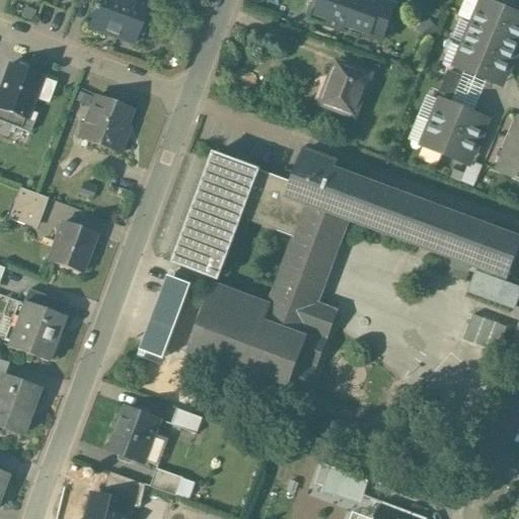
[(103,0),(103,2),(97,0),(96,0),(93,11),(94,11),(88,26),(133,44),(146,8),(123,0),(103,0)]
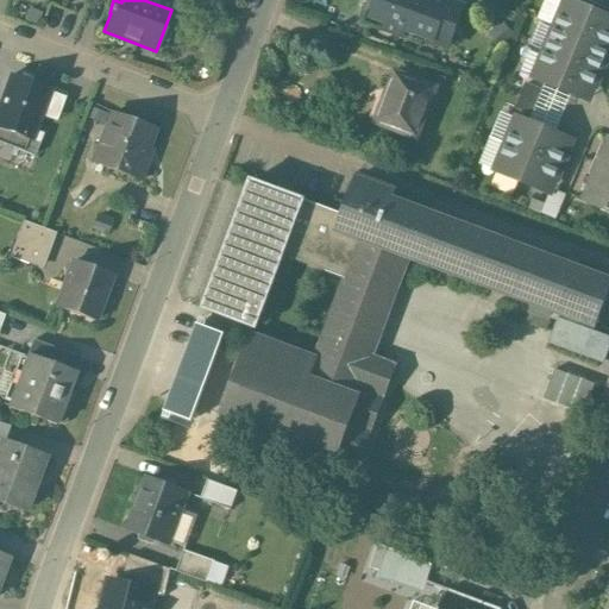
[(452,4),(441,0),(377,0),(371,18),(387,24),(384,30),(402,37),(405,31),(449,48),(459,17),(449,13),(452,4)]
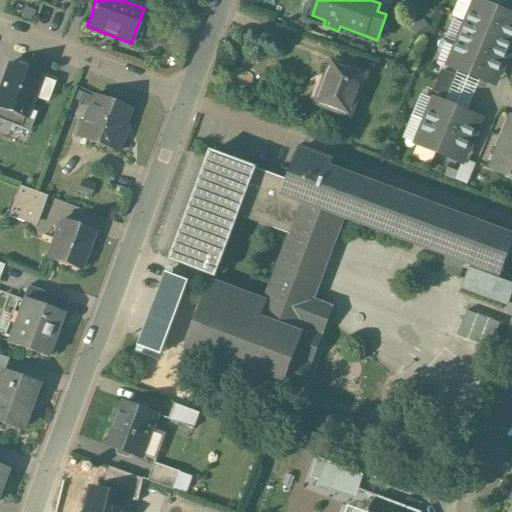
[(511,25),(511,14),(476,0),(475,0),(466,22),(511,40),(511,28),(511,25)]
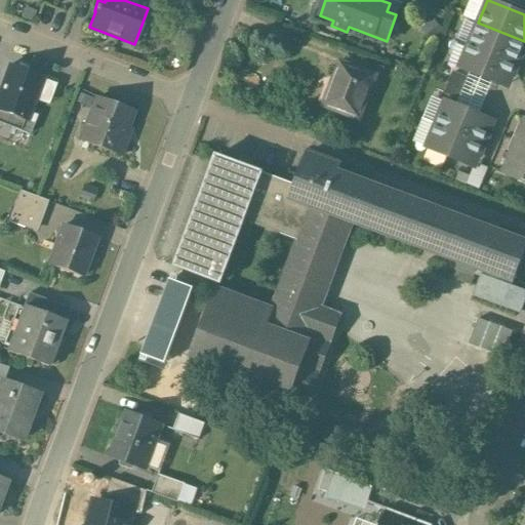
[(524,2),(524,0),(509,0),(508,2),(523,8),(524,2)]
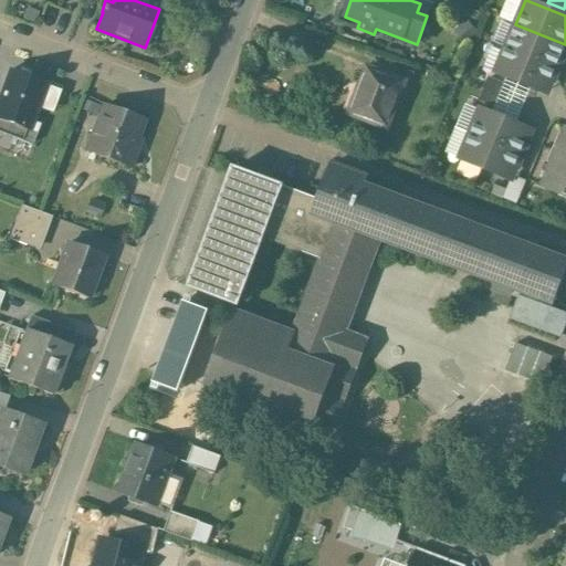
[(565,46),(565,44),(515,24),(505,49),(557,70),(565,46)]
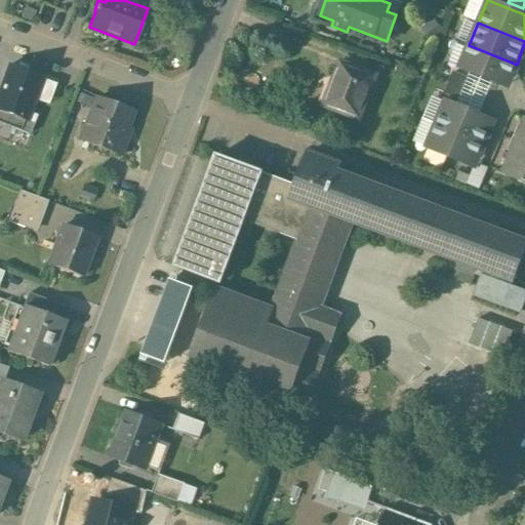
[(517,65),(469,45),(459,68),(500,85),(506,73),(512,75),(517,65)]
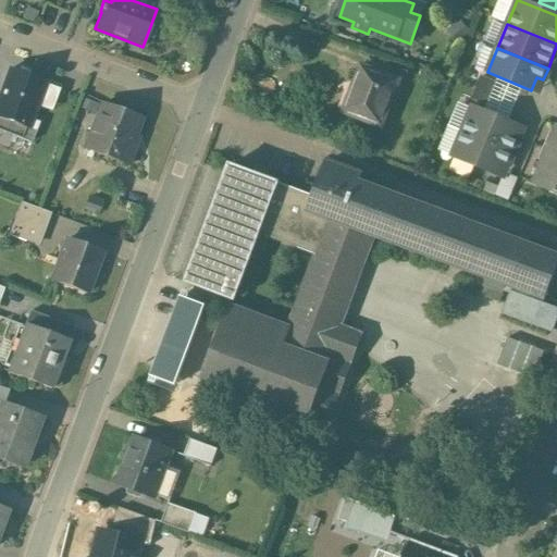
[(397,82),(361,67),(344,112),(381,126),(397,82)]
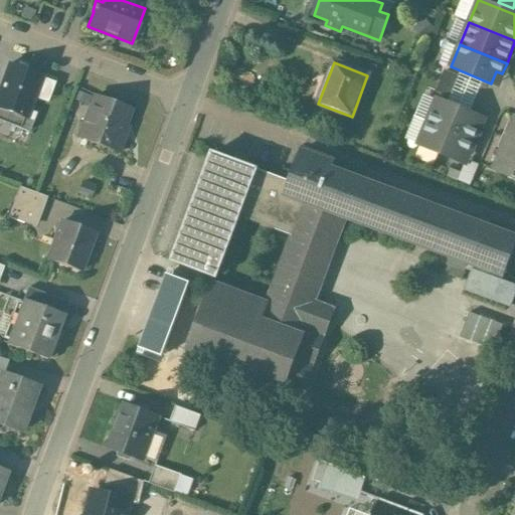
[(41,77),(9,65),(0,90),(0,109),(15,115),(26,119),(27,116),(41,77)]
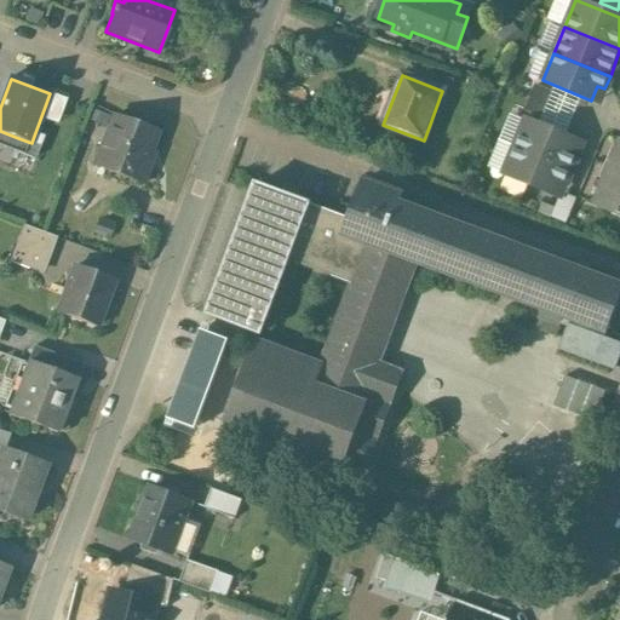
[(156,132),(115,116),(96,167),(143,184),(150,164),(145,162),(156,132)]
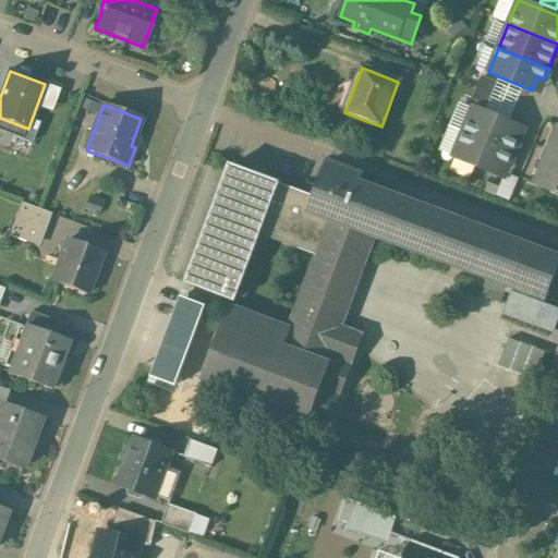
[(517,126),(473,108),(463,133),(513,154),(519,142),(512,138),(517,126)]
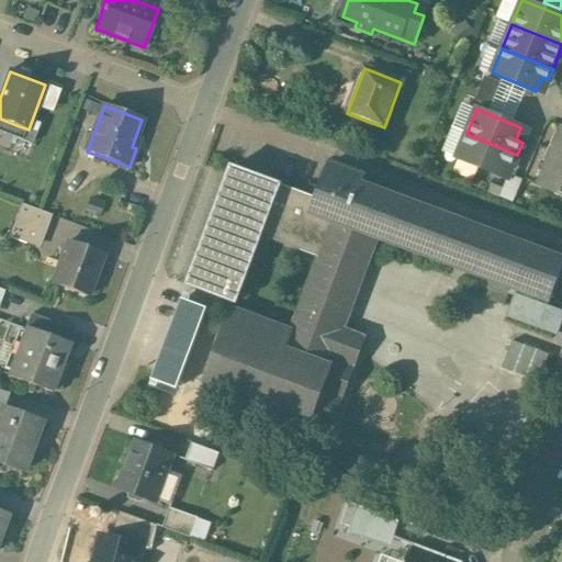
[(17,125),(0,119),(0,120),(0,132),(12,137),(17,125)]
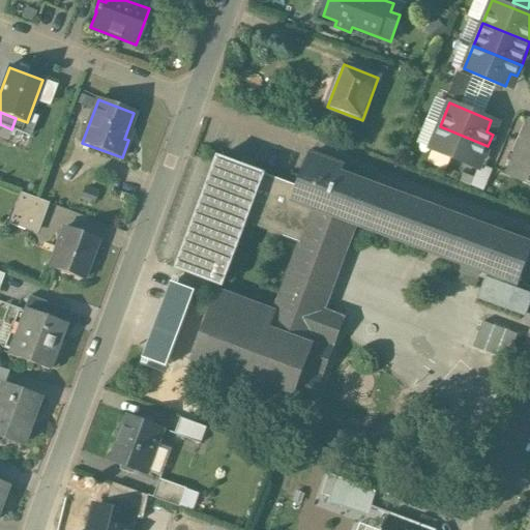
[(27,122),(16,118),(11,129),(30,136),(35,122),(28,119),(27,122)]
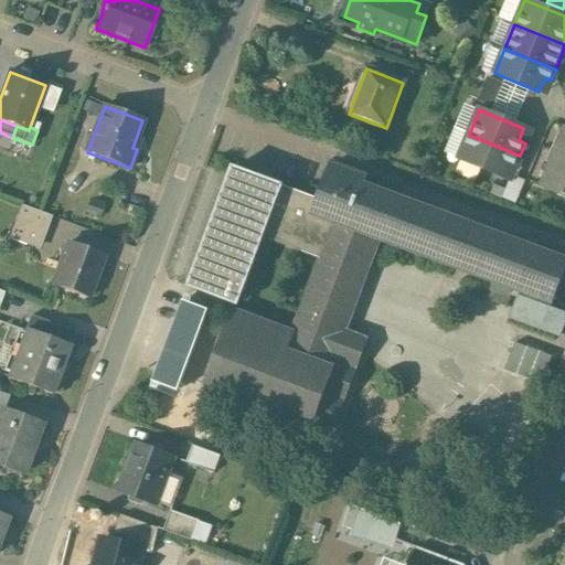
[(564,131),(542,188),(564,198),(564,131)]
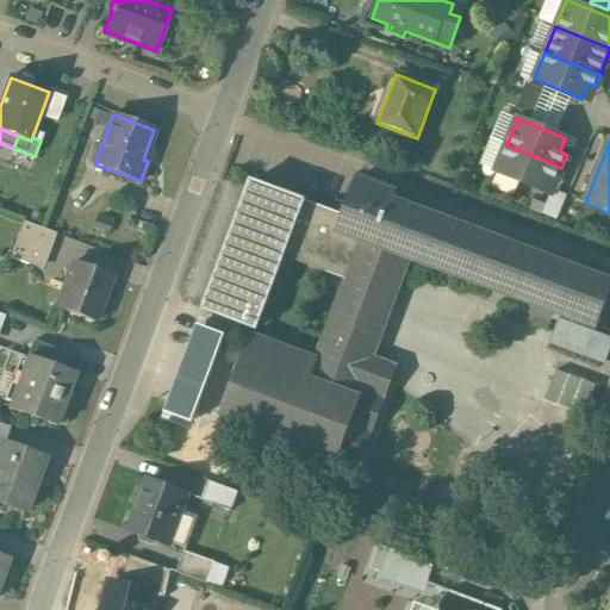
[(561,168),(506,145),(496,172),(543,192),(549,178),(556,180),(561,168)]
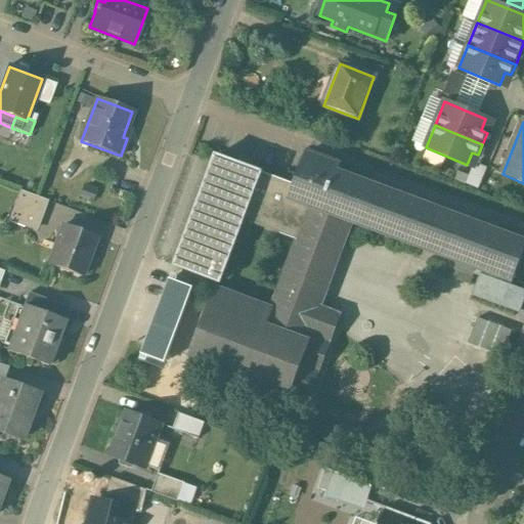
[(341,313),(319,305),(350,222),(460,262),(456,269),(473,275),(473,274),(482,278),(475,296),(519,312),(523,298),(523,292),(510,287),(512,281),(523,250),(523,241),(338,172),(340,166),(306,153),(295,185),(216,156),(174,266),(220,284),(244,220),(298,241),(272,311),(215,290),(189,357),(308,402),(341,313)]
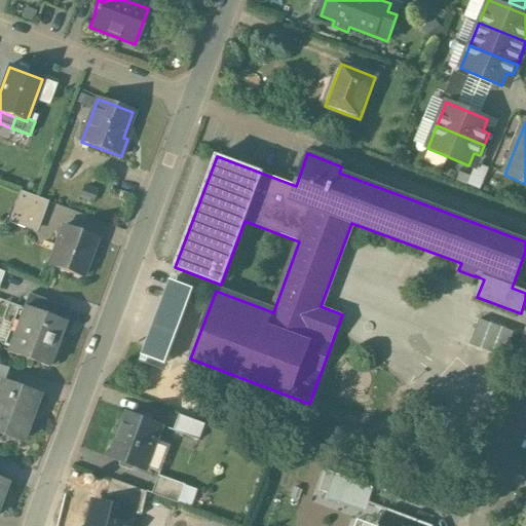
[(48,201),(20,191),(10,215),(40,225),(48,201)]
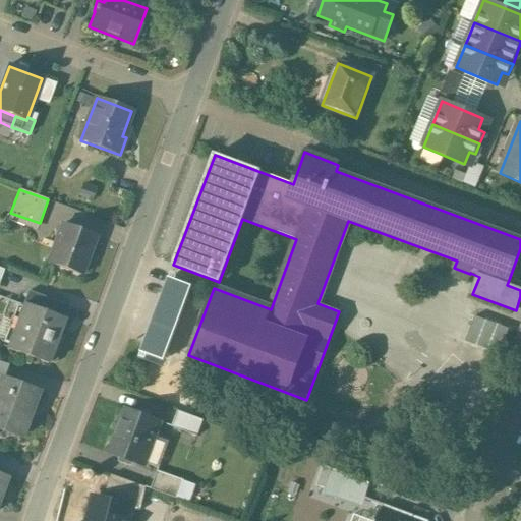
[(96,236),(62,224),(48,263),(81,275),(96,236)]
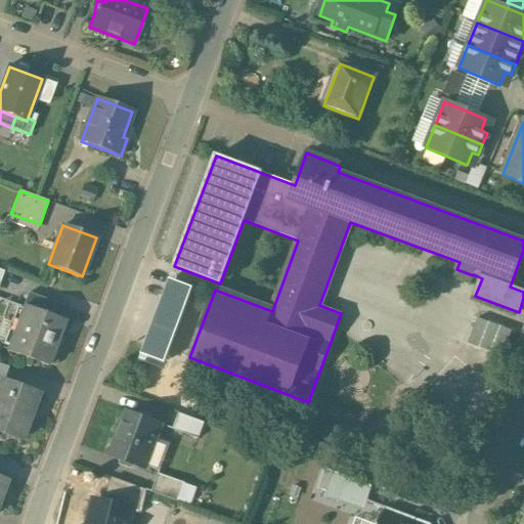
[(140,359),(165,367),(190,286),(166,278),(140,359)]
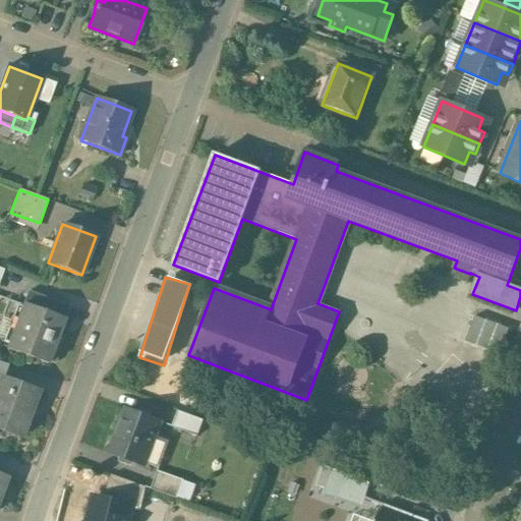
[(69,306),(29,291),(6,349),(48,364),(69,306)]
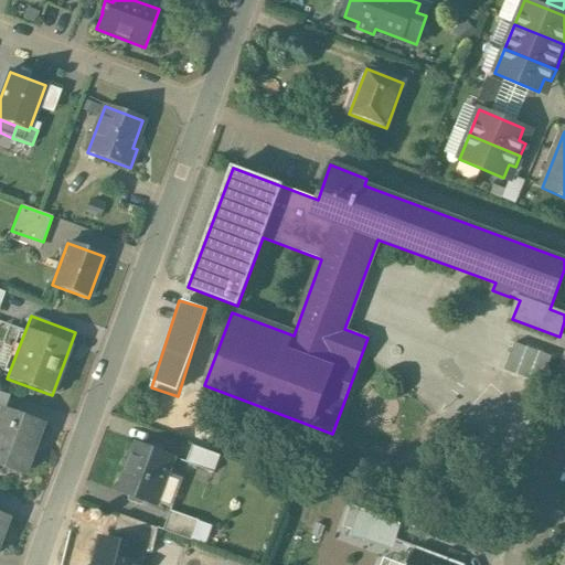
[(525,371),(550,372),(551,352),(526,350),(525,371)]
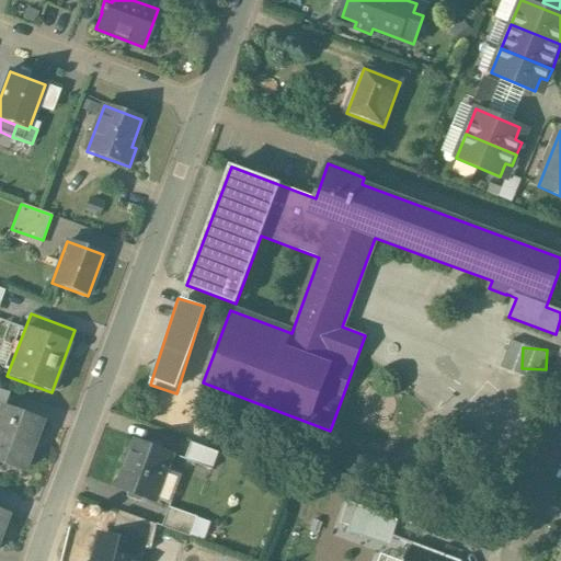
[(41,421),(2,407),(0,411),(0,462),(22,471),(41,421)]
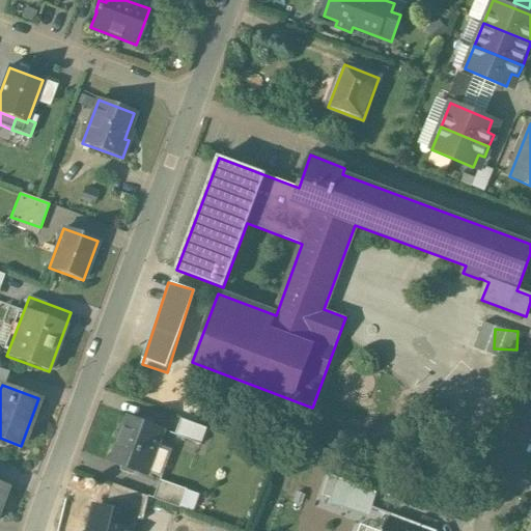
[(164,430),(129,417),(112,463),(147,475),(164,430)]
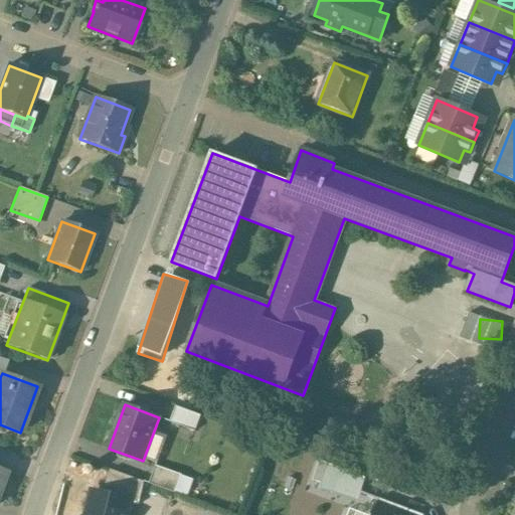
[(200,415),(176,406),(170,422),(195,432),(200,415)]
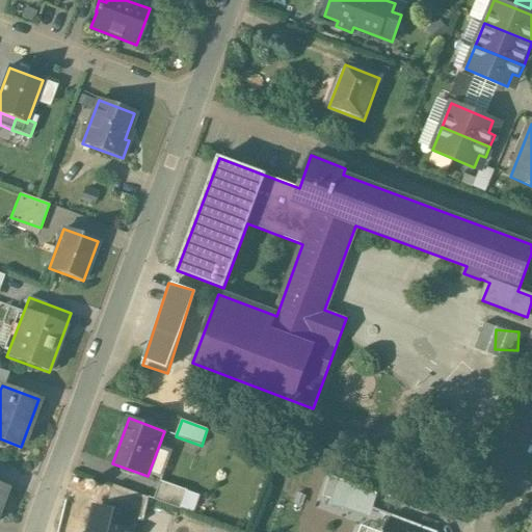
[(350,483),(338,479),(331,499),(344,503),(350,483)]
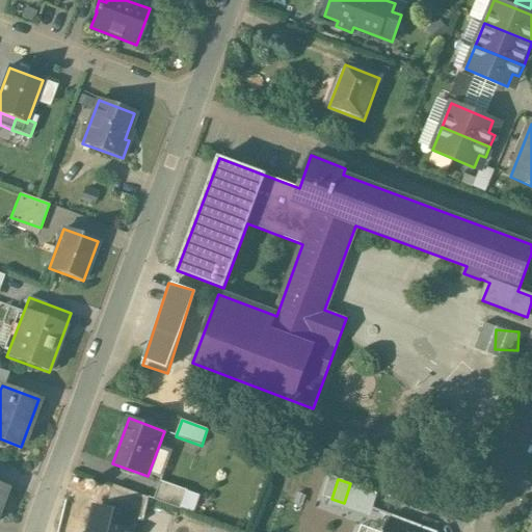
[(187,490),(161,481),(154,500),(181,509),(187,490)]
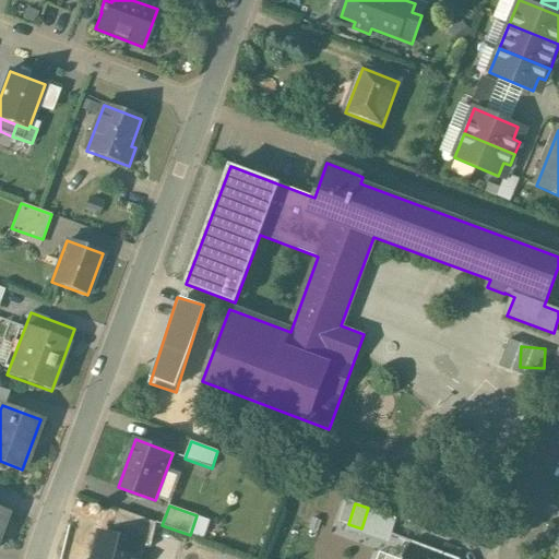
[(396,519),(368,508),(361,528),(391,537),(396,519)]
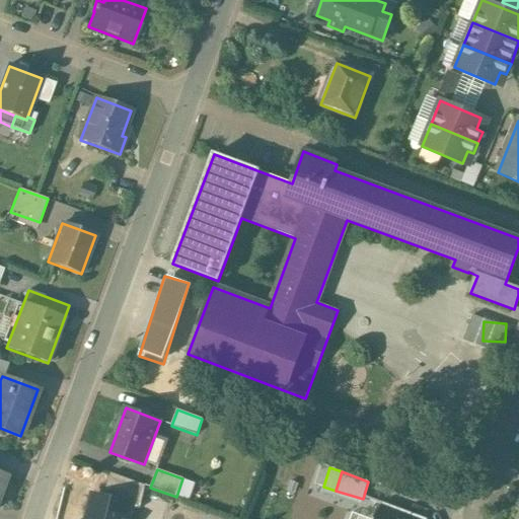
[(146,486),(112,473),(102,498),(132,505),(131,507),(140,509),(146,486)]
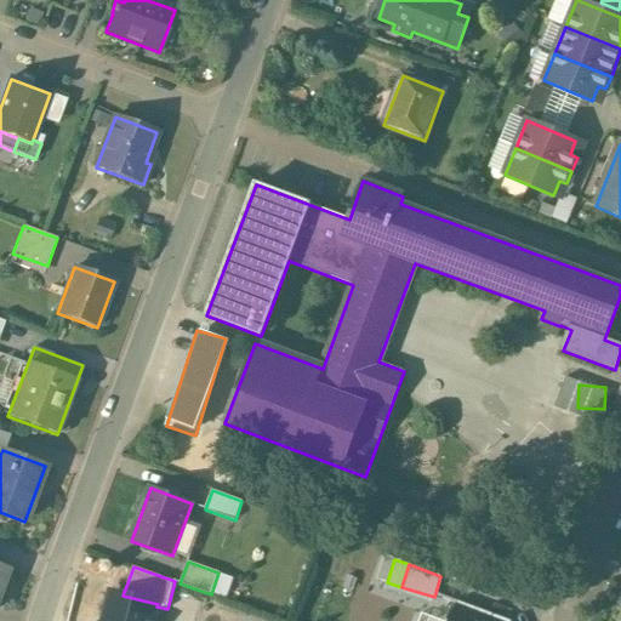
[(123,596),(112,593),(103,620),(153,620),(157,607),(158,604),(123,596)]
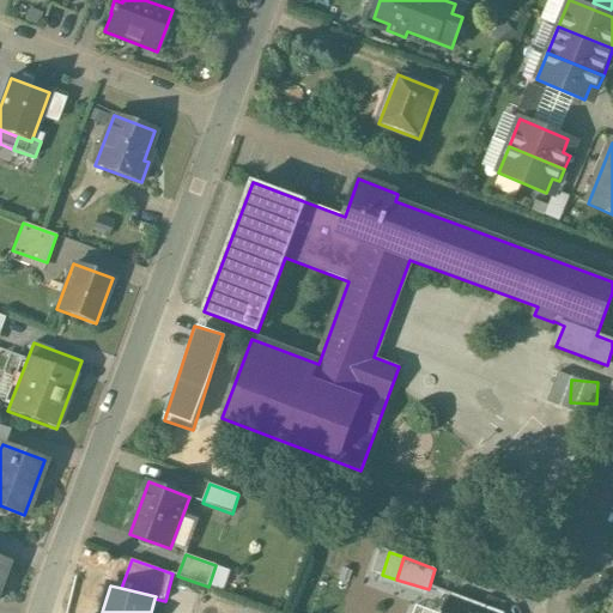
[(487,604),(460,595),(454,612),(493,612),(485,611),(487,604)]
